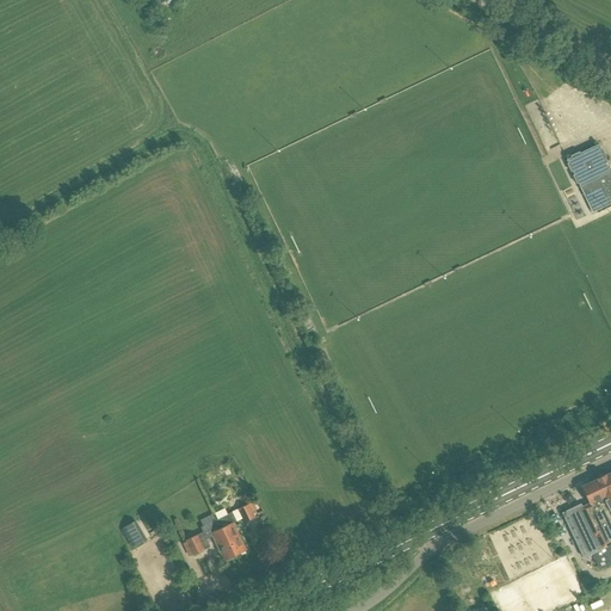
[(610,168),(599,144),(567,160),(585,196),(590,193),(598,210),(610,204),(610,168)]
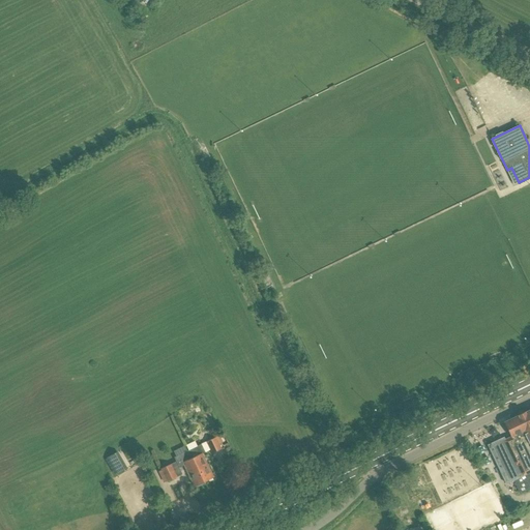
[(529,410),(525,413),(518,416),(519,416),(505,422),(511,437),(504,440),(503,438),(488,445),(506,483),(513,480),(520,494),(529,489),(529,410)]
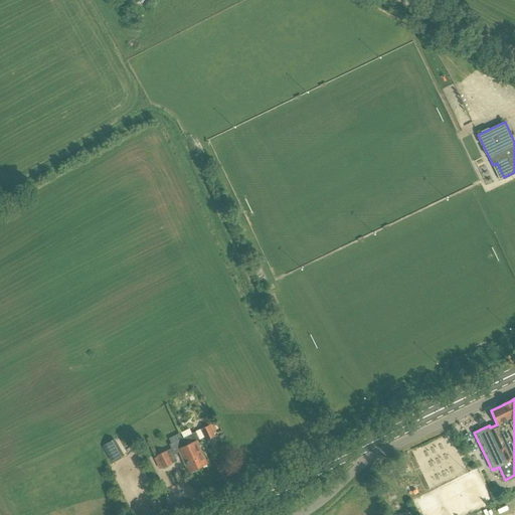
[(200,430),(204,438),(205,441),(215,436),(213,432),(210,424),(200,430)]
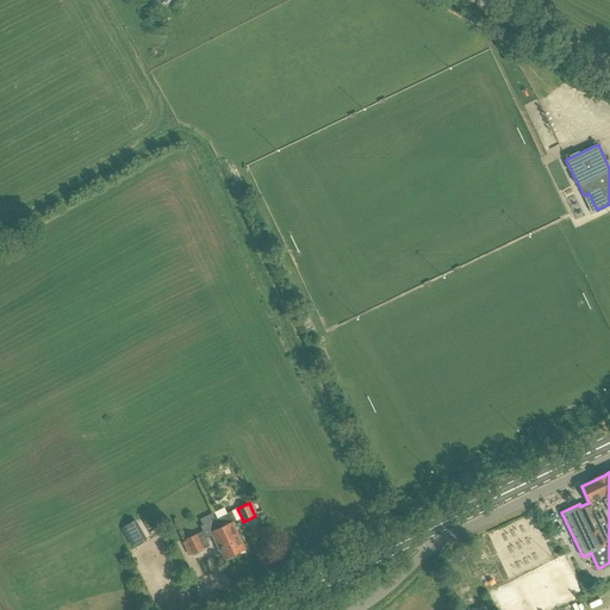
[(236,521),(242,518),(237,509),(231,511),(200,527),(203,531),(197,534),(204,549),(210,546),(206,539),(212,535),(224,560),(246,549),(232,522),(236,521)]
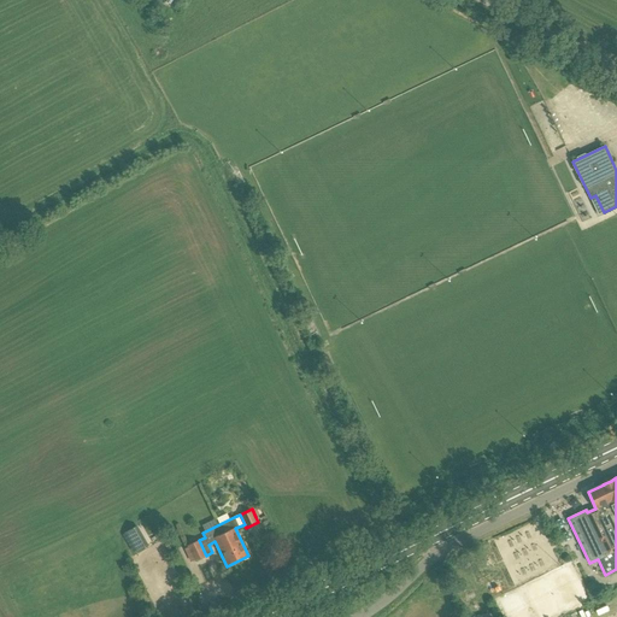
[(136,553),(148,545),(137,526),(124,534),(136,553)]
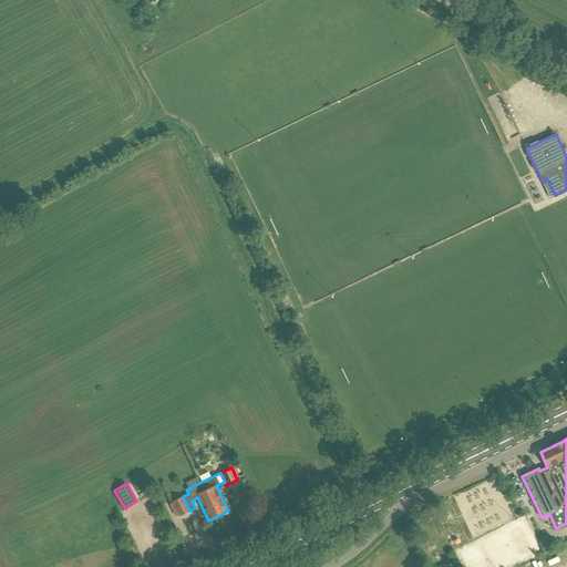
[(172,502),(173,503),(178,515),(178,516),(189,511),(183,496),(172,502)]
